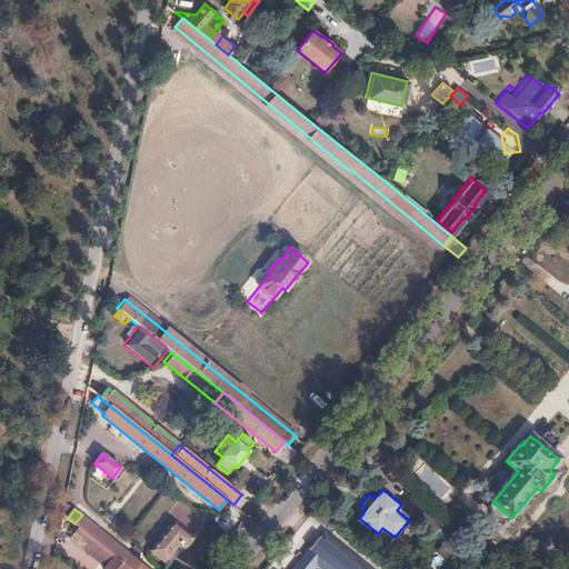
[(148,568),(82,515),(75,523),(80,528),(130,568),(148,568)]
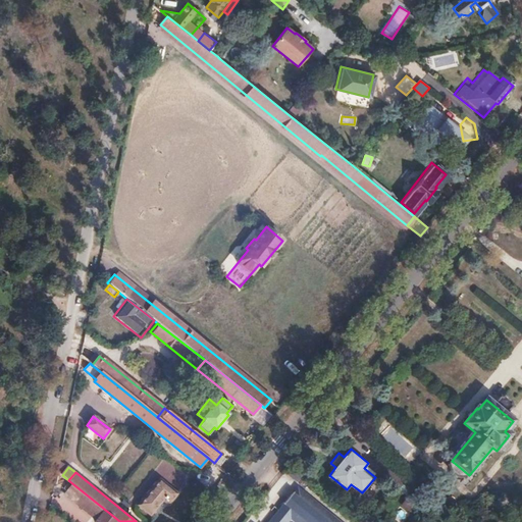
[(160,479),(139,505),(151,514),(164,498),(169,503),(177,492),(160,479)]
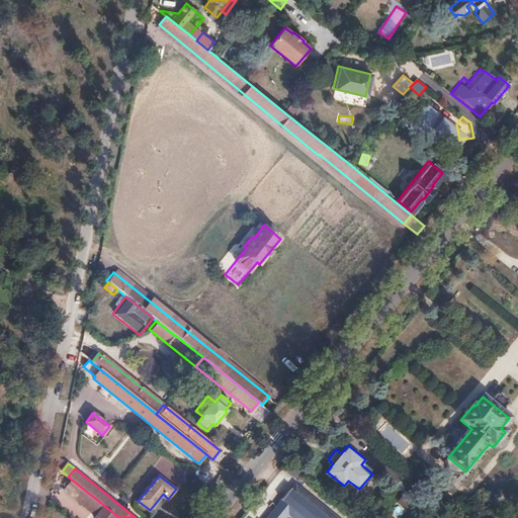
[(118,517),(73,481),(67,489),(99,515),(95,517),(118,517)]
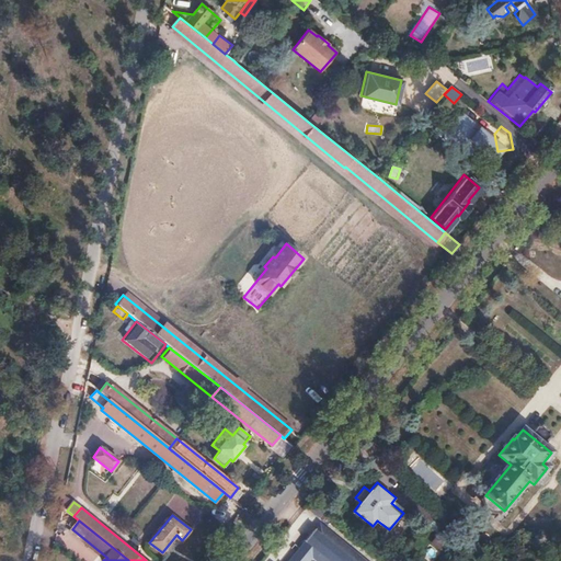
[(310,536),(288,560),(304,560),(311,552),(322,560),(359,560),(317,526),(310,536)]
